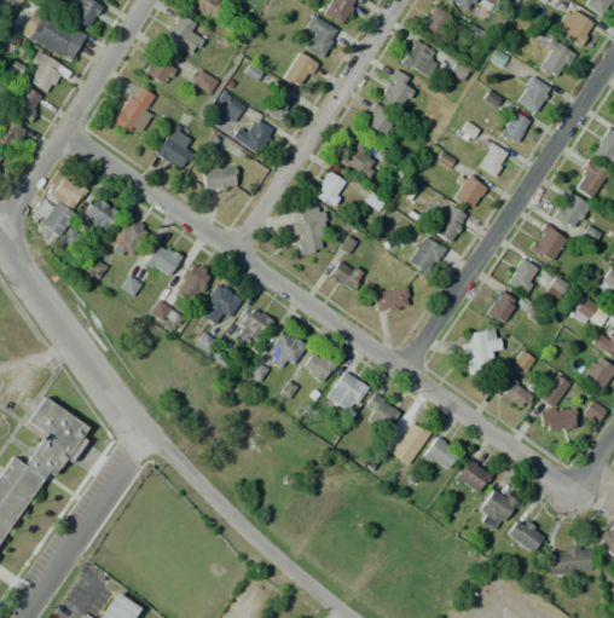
[(81,0),(92,0),(104,7),(90,32),(70,19),(81,0)]
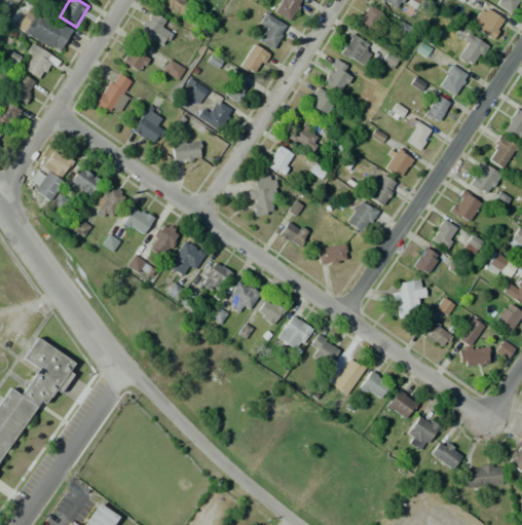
[(194,0),(183,20),(159,5),(162,0),(194,0)]
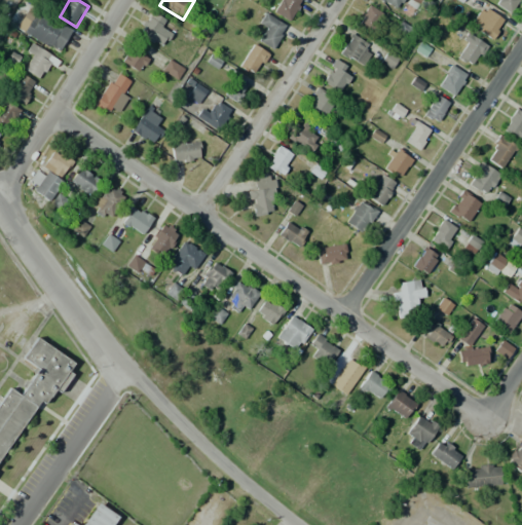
[(284,0),(303,0),(305,1),(292,22),(276,12),(284,0)]
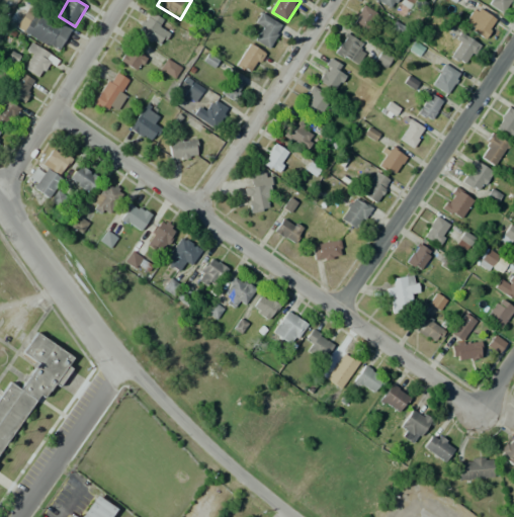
[(375,0),(400,0),(393,11),(375,0)]
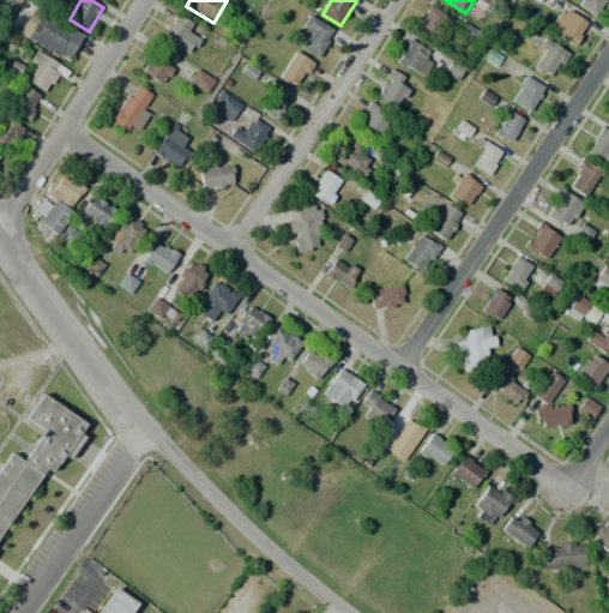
[(477,4),(478,0),(504,0),(507,2),(498,17),(477,4)]
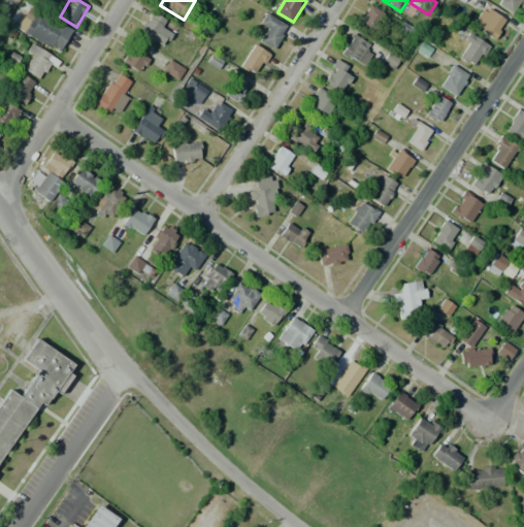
[(503,0),(523,0),(514,14),(500,5),(503,0)]
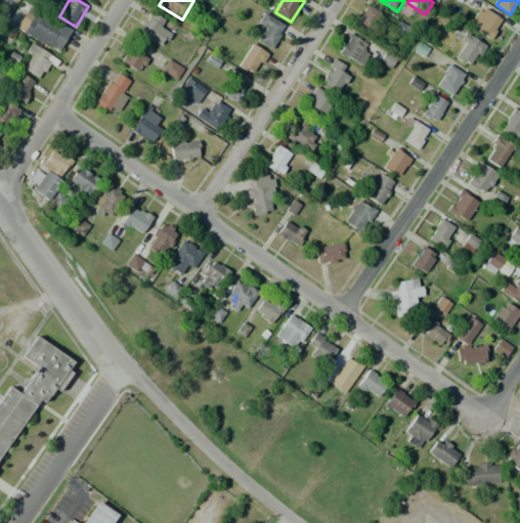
[(371,6),(385,15),(374,35),(358,25),(371,6)]
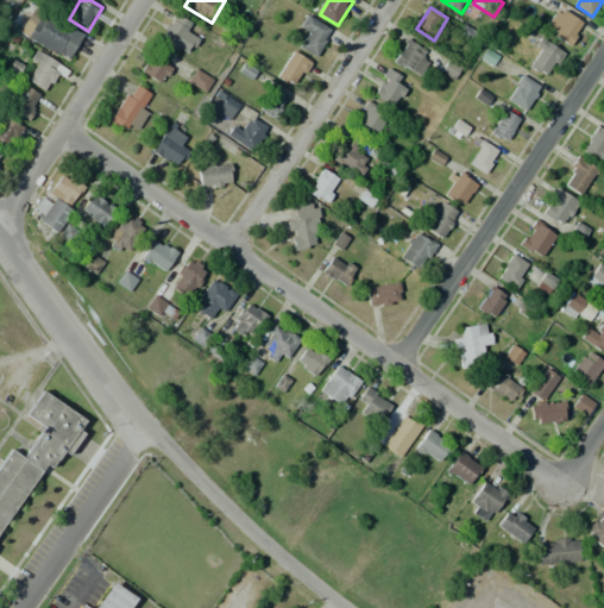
[(586,24),(572,46),(547,31),(561,8),(586,24)]
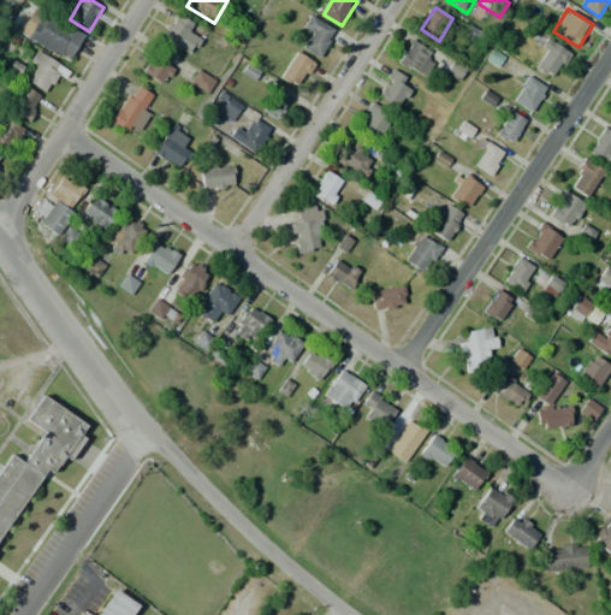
[(182,15),(197,24),(193,34),(201,39),(190,55),(165,40),(182,15)]
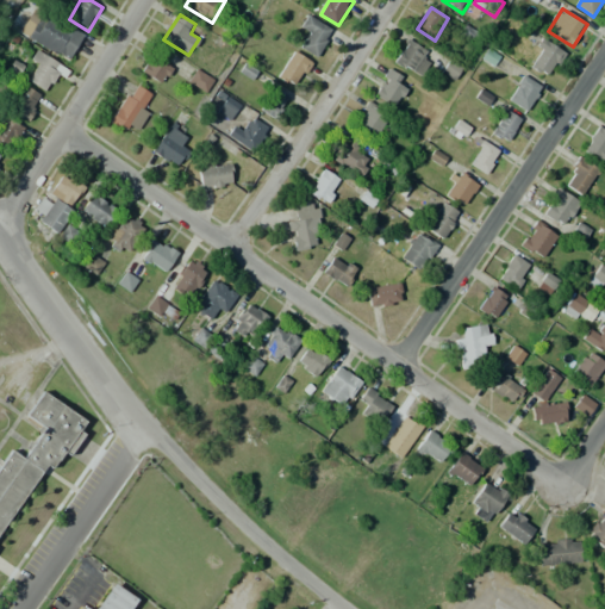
[(301,28),(310,14),(336,32),(319,58),(301,47),(310,32),(301,28)]
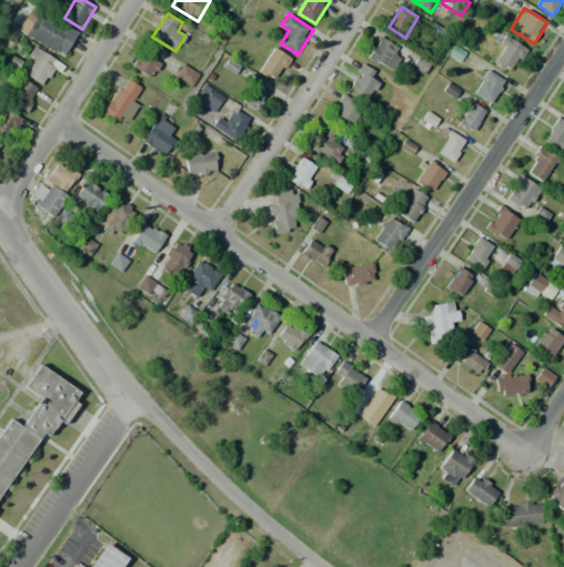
[(28,36),(38,19),(47,24),(52,17),(79,34),(64,58),(28,36)]
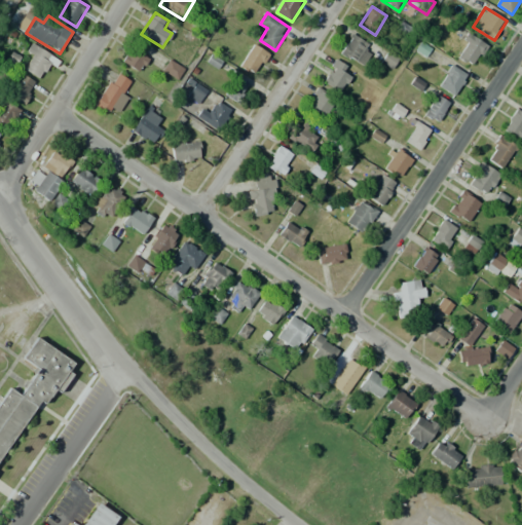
[(470,34),(489,46),(476,68),(456,55),(470,34)]
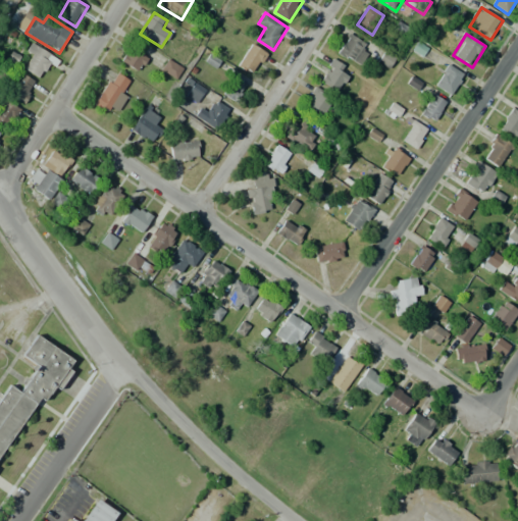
[(373,49),(362,67),(341,54),(352,35),(373,49)]
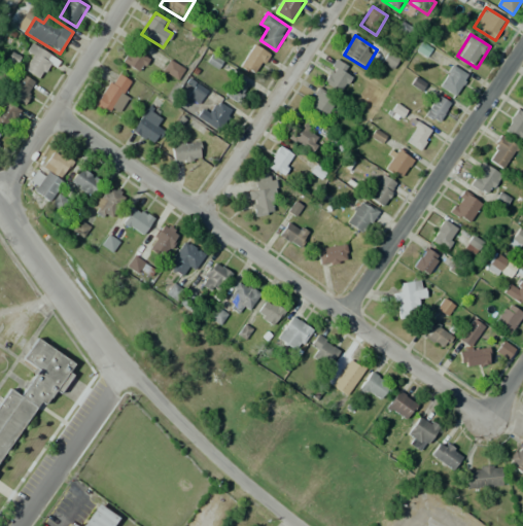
[(35,44),(57,58),(43,80),(29,71),(37,57),(31,51),(35,44)]
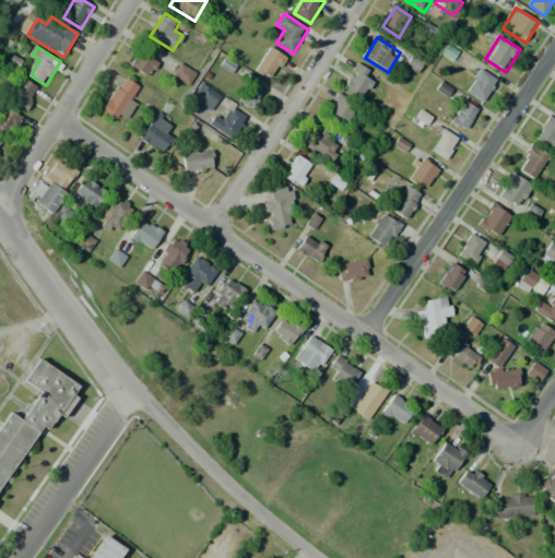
[(272,47),(288,58),(273,82),(257,71),(272,47)]
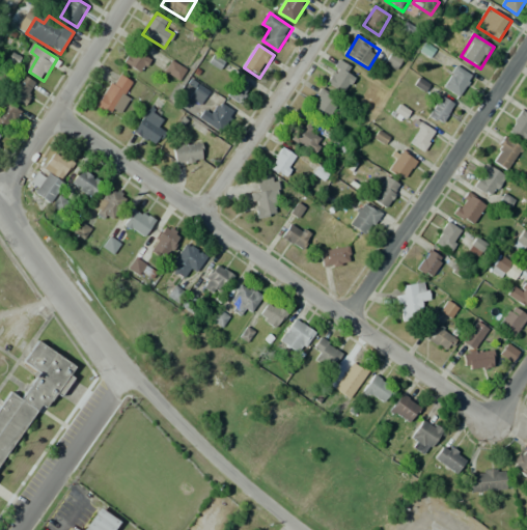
[(126,63),(135,49),(153,60),(143,74),(126,63)]
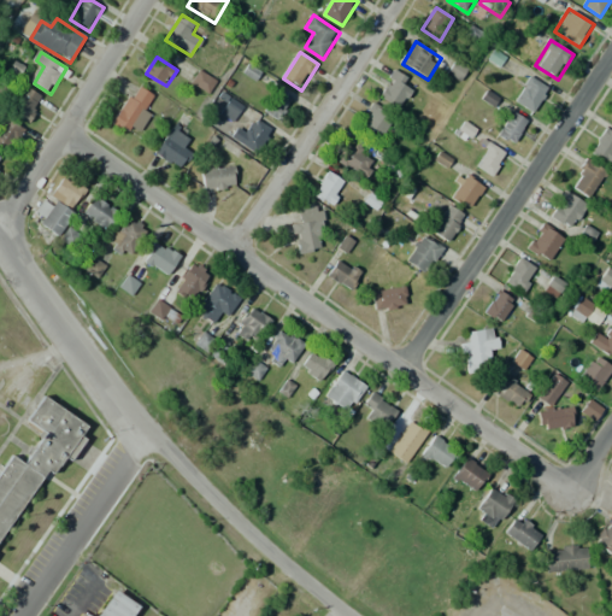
[(462,83),(470,70),(457,63),(449,75),(462,83)]
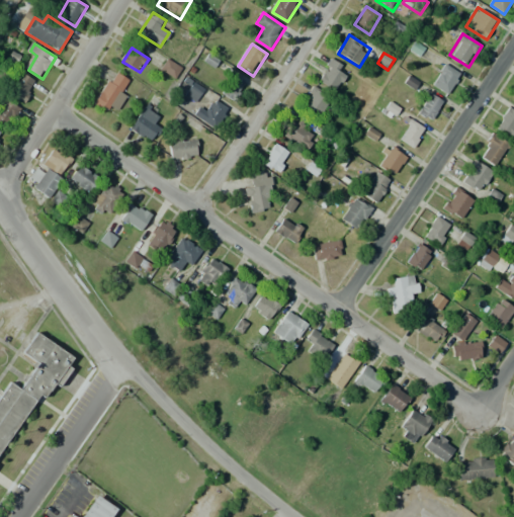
[(333,59),(342,65),(338,72),(347,78),(338,92),(320,81),(333,59)]
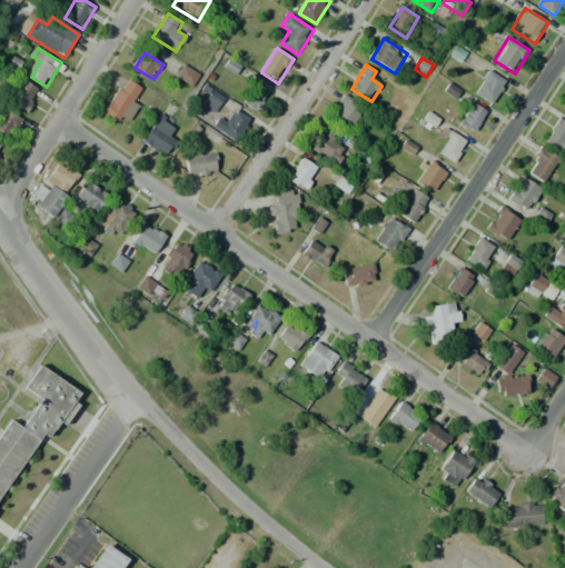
[(178,78),(195,88),(202,76),(186,66),(178,78)]
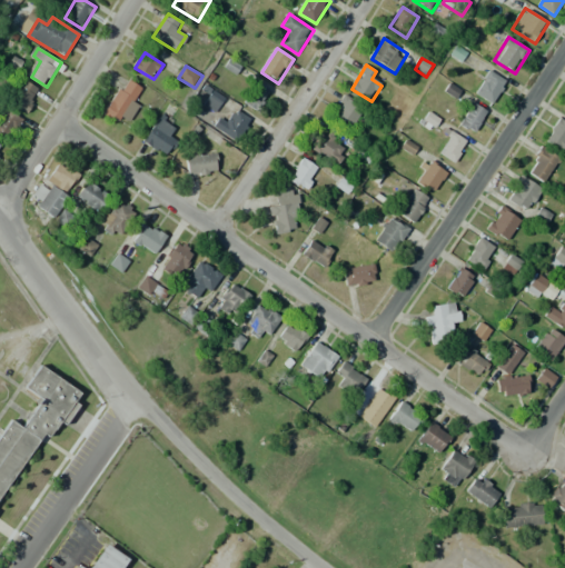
[(492,71),(508,81),(494,105),(477,93),(492,71)]
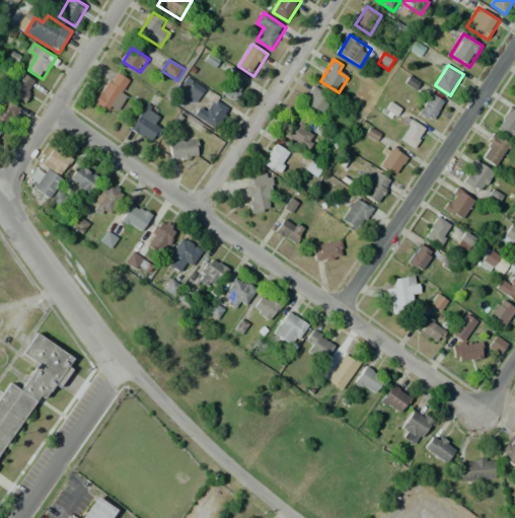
[(21,72),(39,83),(26,103),(8,92),(21,72)]
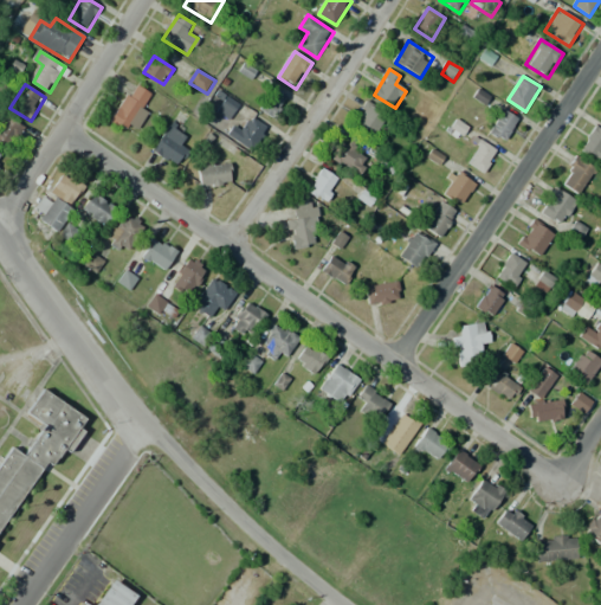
[(153,95),(141,114),(150,118),(144,128),(135,123),(130,133),(112,122),(136,84),(153,95)]
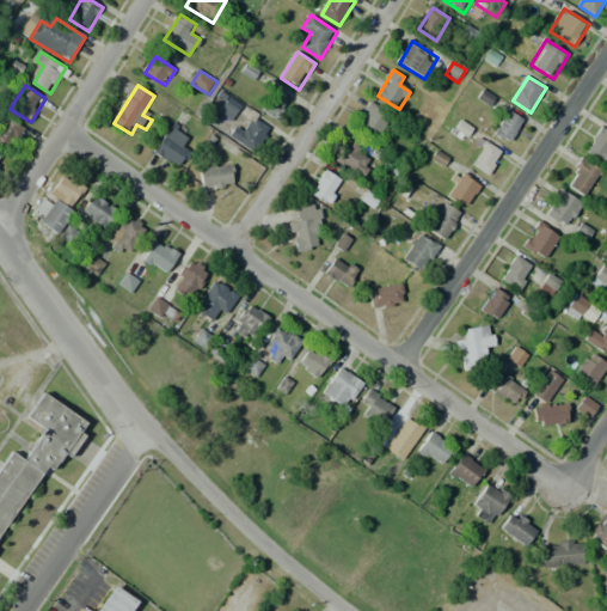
[(279,89),(293,98),(279,122),(264,112),(279,89)]
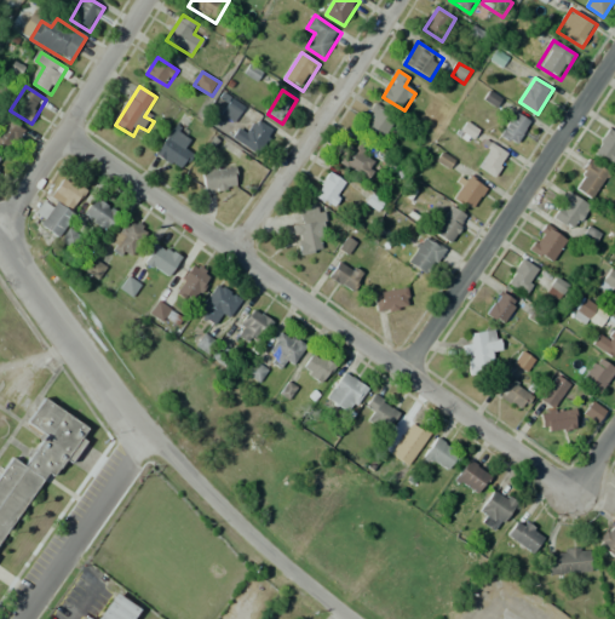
[(234,99),(247,108),(236,124),(224,115),(234,99)]
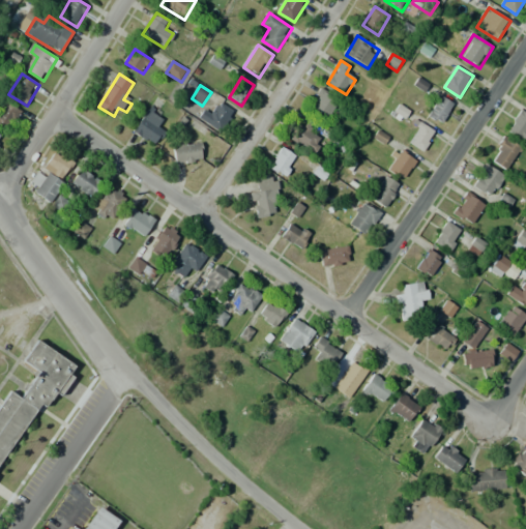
[(321,90),(340,103),(326,123),(308,111),(321,90)]
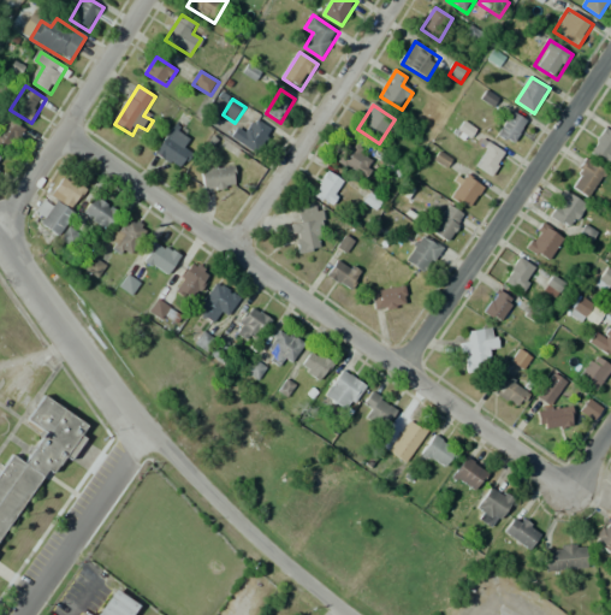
[(514,111),(529,122),(514,145),(498,135),(514,111)]
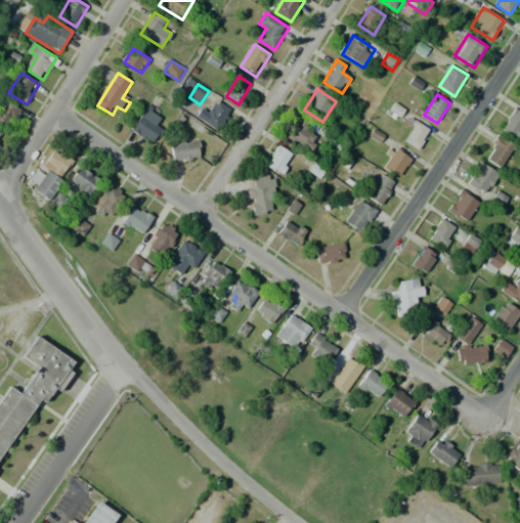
[(0,111),(6,100),(23,111),(9,133),(0,127),(0,111)]
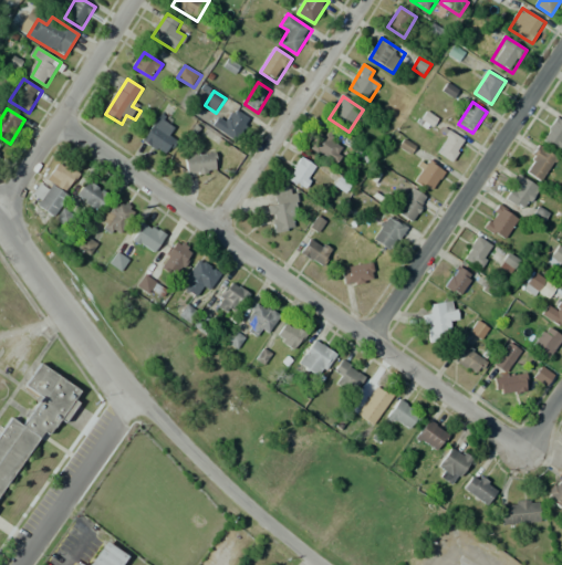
[(215,127),(221,116),(229,121),(236,110),(251,119),(237,142),(215,127)]
